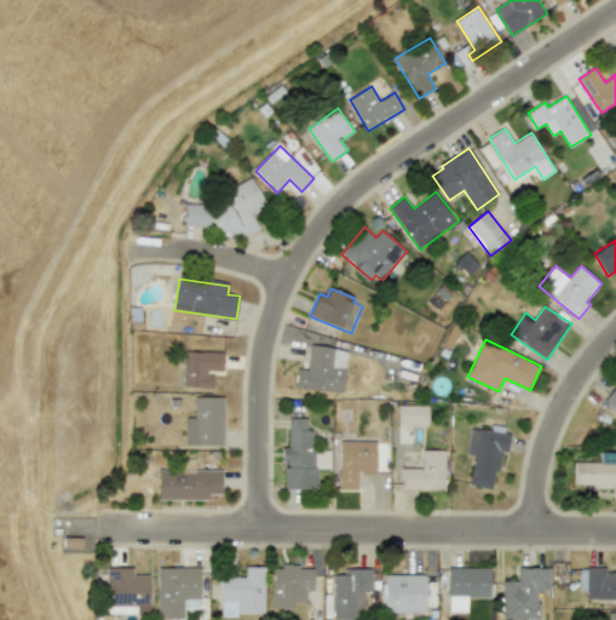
[(344,392),(349,350),(311,345),(309,369),(299,368),(297,388),(344,392)]
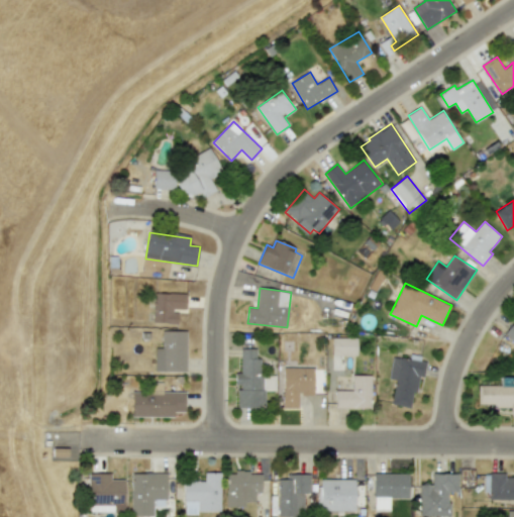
[(188,294),(155,293),(153,322),(178,323),(179,310),(187,311),(188,294)]
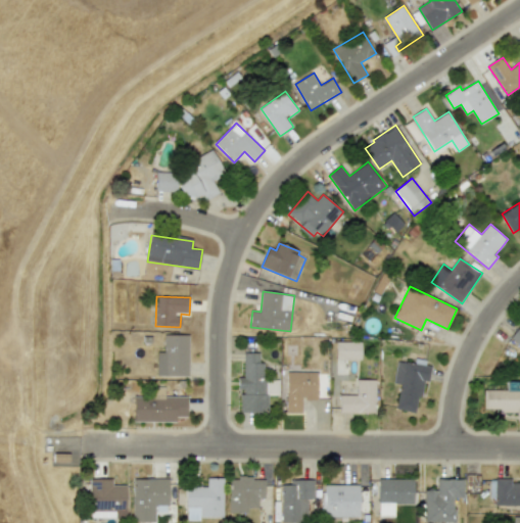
[(190,335),(166,334),(164,376),(189,376),(190,335)]
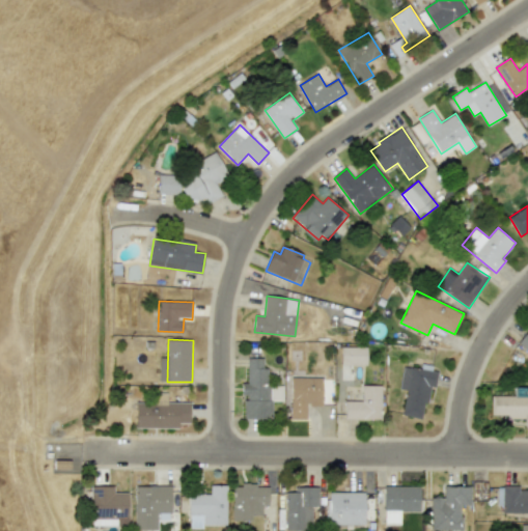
[(368,347),(342,346),(342,365),(367,365),(368,347)]
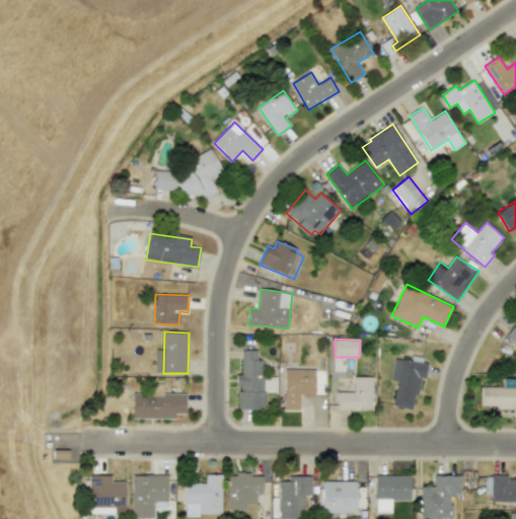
[(394,406),(415,410),(421,378),(427,379),(429,364),(395,358),(391,380),(398,381),(394,406)]
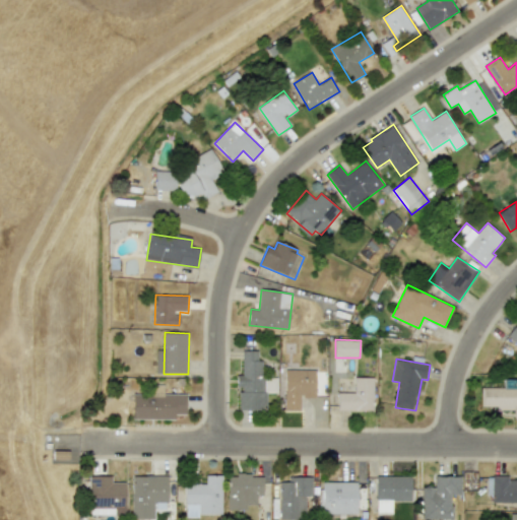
[(285,410),(302,410),(302,396),(317,397),(317,370),(286,370),(285,410)]
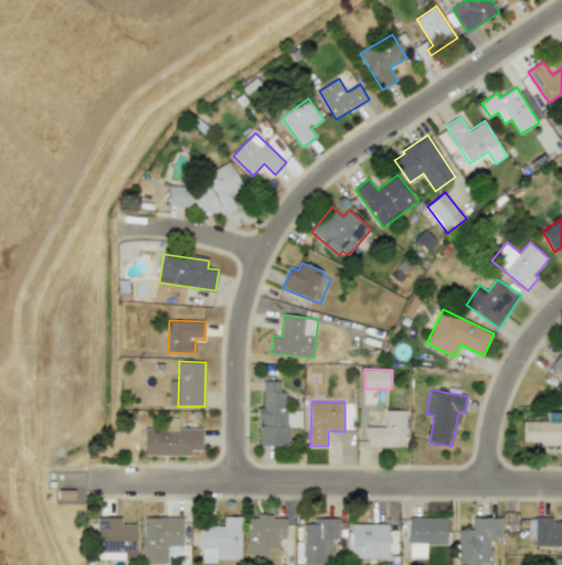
[(388,409),(386,427),(369,427),(368,446),(407,446),(407,411),(388,409)]
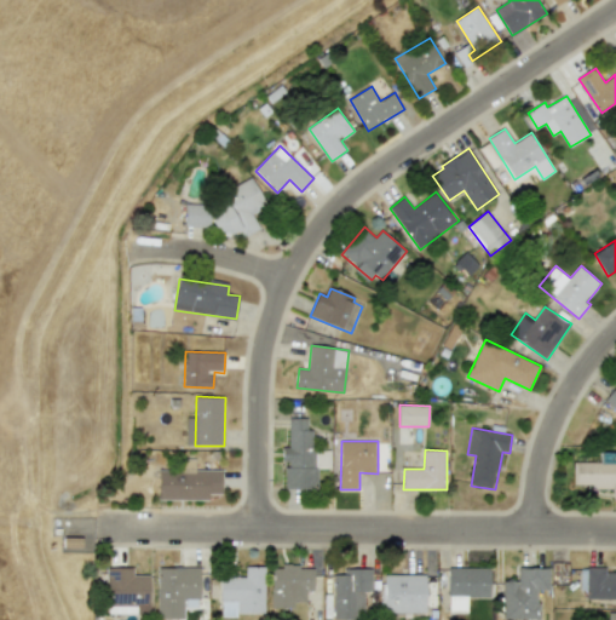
[(160,499),(211,500),(211,494),(222,494),(223,470),(196,470),(196,460),(180,460),(180,469),(160,469),(160,499)]
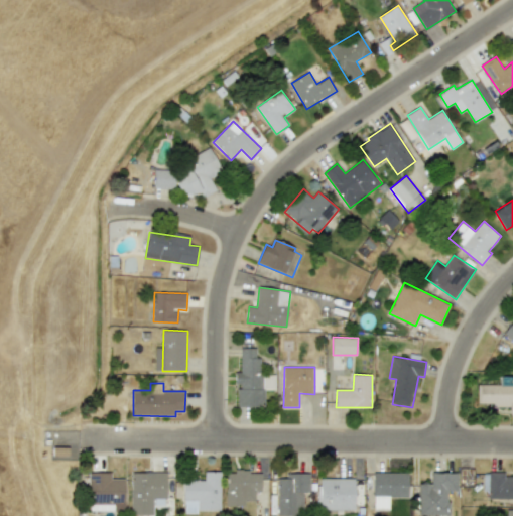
[(512,385),(478,386),(479,405),(511,405),(511,410),(512,410),(512,385)]
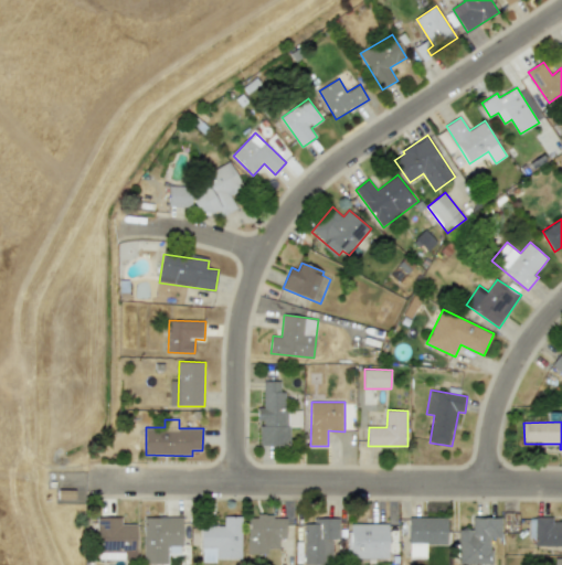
[(137,524),(123,524),(123,516),(98,518),(99,560),(138,558),(137,524)]
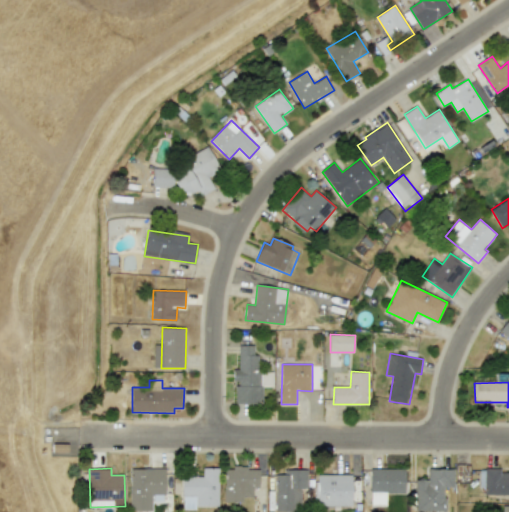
[(166,494),(166,468),(131,469),(132,511),(153,511),(152,494),(166,494)]
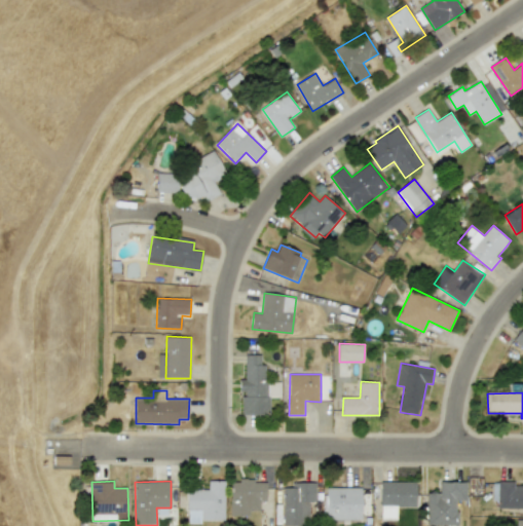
[(210,490),(189,489),(188,521),(226,522),(226,481),(210,481),(210,490)]
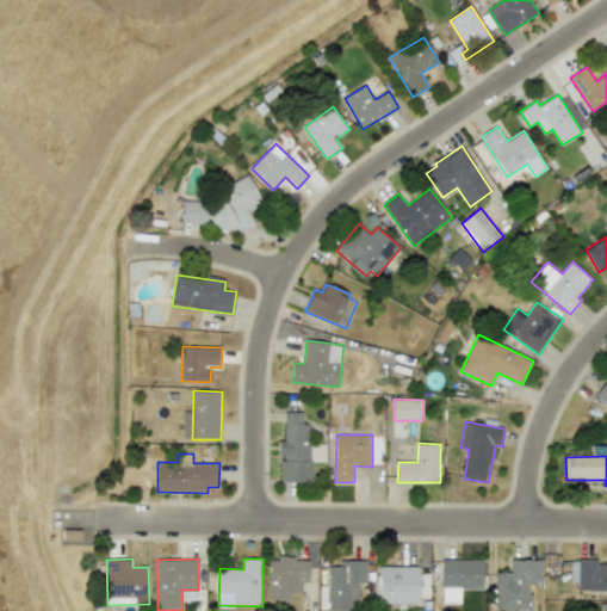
[(310,582),(310,559),(270,559),(268,599),(291,599),(291,593),(303,593),(304,582),(310,582)]
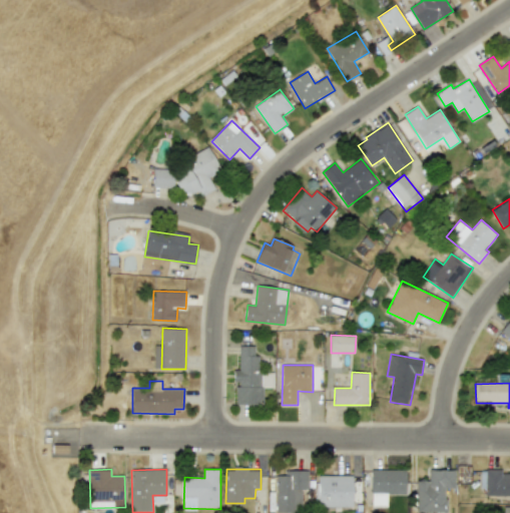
[(372,507),(389,507),(389,493),(407,494),(407,470),(373,469),(372,507)]
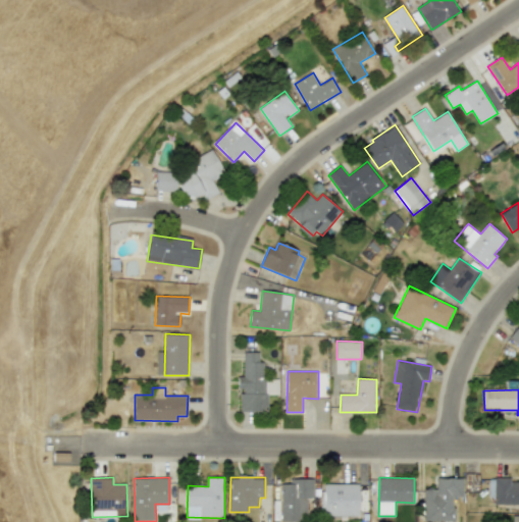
[(424,521),(456,521),(457,497),(464,497),(465,478),(437,477),(437,489),(425,488),(424,521)]
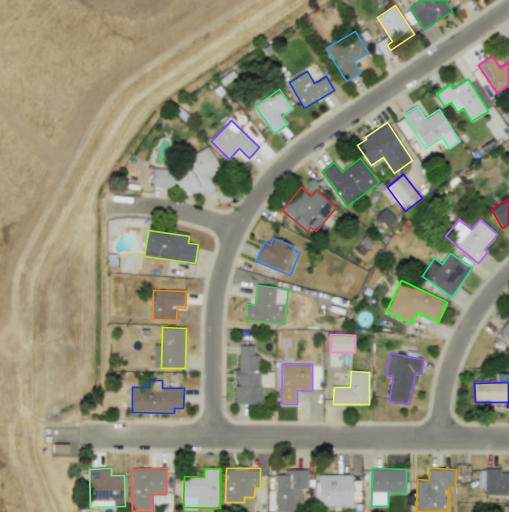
[(308,488),(308,469),(285,470),(285,474),(276,475),(277,511),(302,511),(301,488),(308,488)]
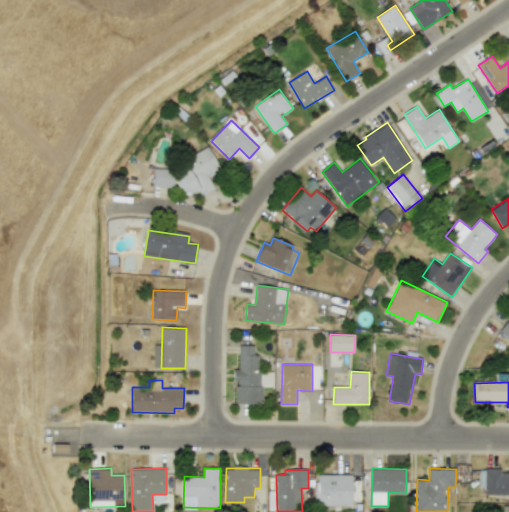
[(482,494),(508,495),(508,471),(483,471),(482,494)]
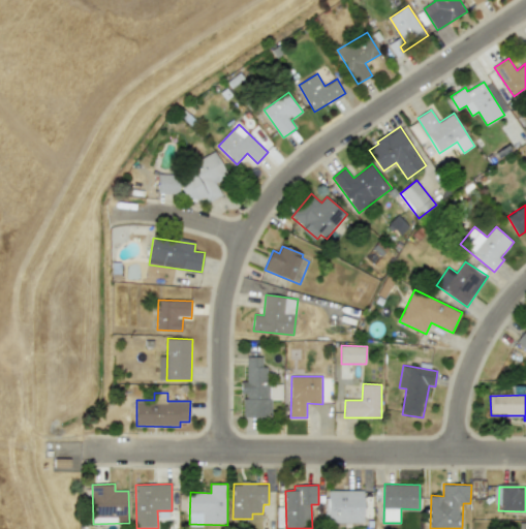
[(365,523),(365,490),(330,491),(330,523),(365,523)]
